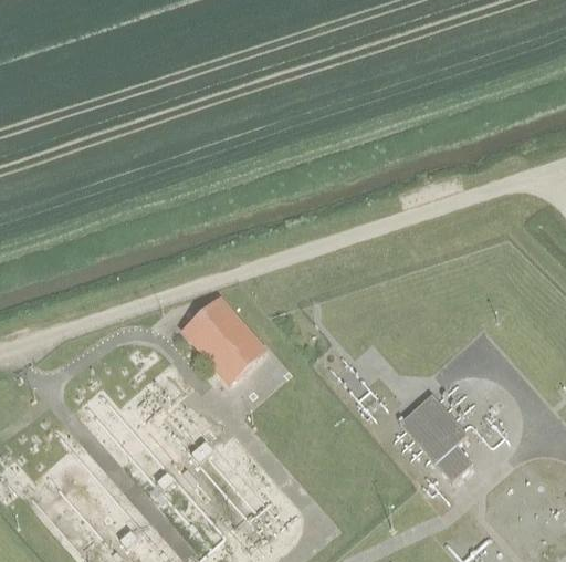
[(263,351),(216,297),(180,328),(228,382),(263,351)]
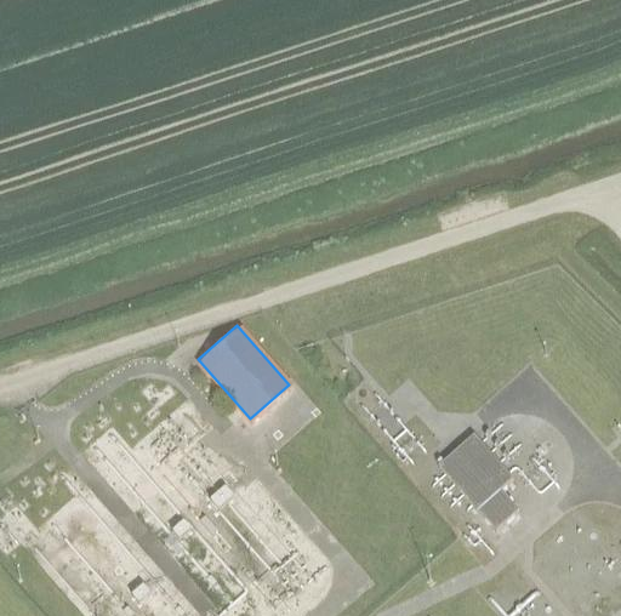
[(476,435),(440,465),(495,529),(519,509),(500,488),(512,478),(476,435)]
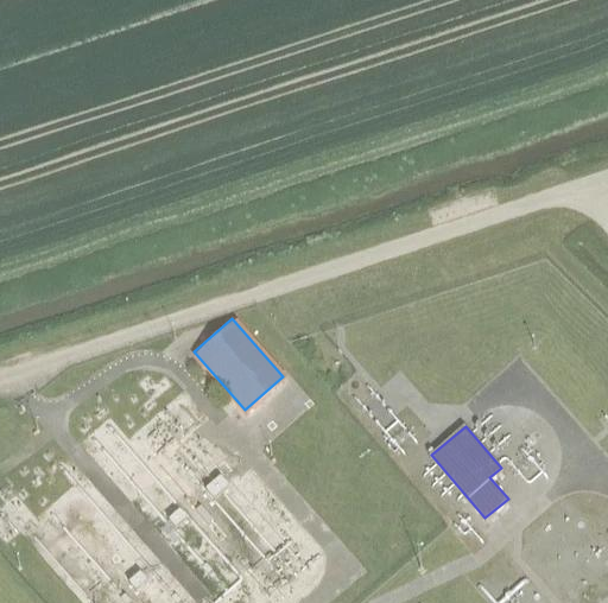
[(221,473),(208,484),(215,494),(229,482),(225,476),(221,473)]
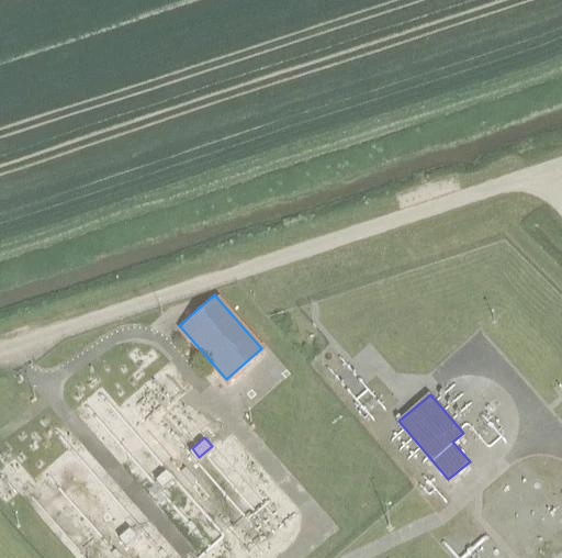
[(197,478),(186,465),(183,467),(180,469),(192,482),(194,480),(197,478)]
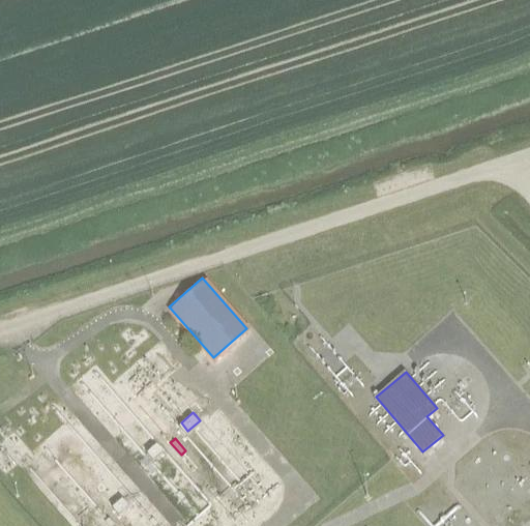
[(156,442),(147,449),(150,453),(153,457),(163,448),(156,442)]
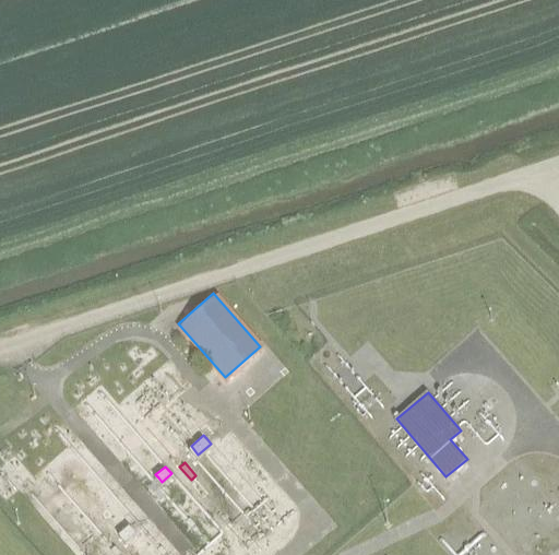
[(129,524),(119,532),(126,540),(134,531),(132,528),(129,524)]
